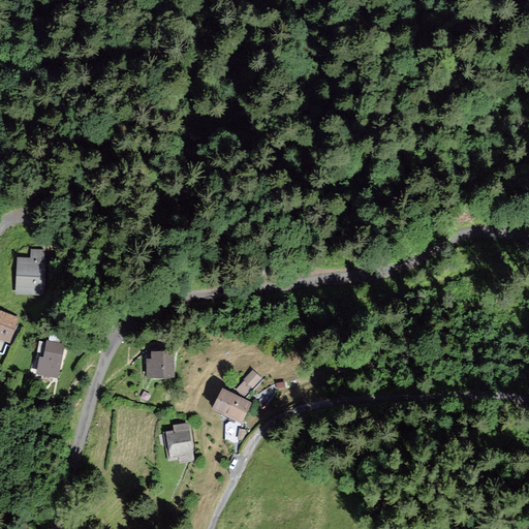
[(47,251),(32,250),(31,260),(19,260),(18,293),(44,294),(47,251)]
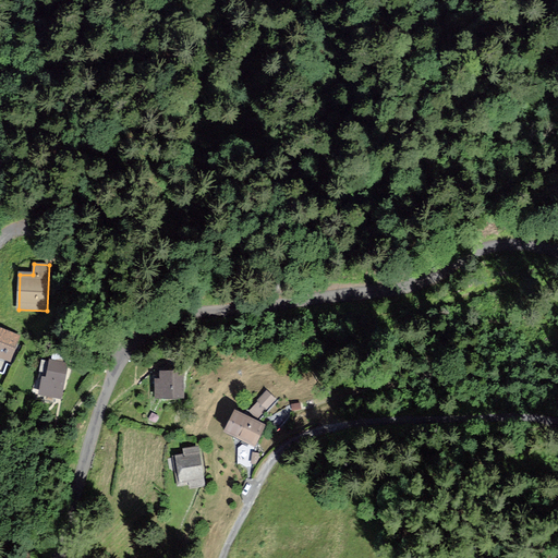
[(19,337),(0,328),(0,356),(10,360),(19,337)]
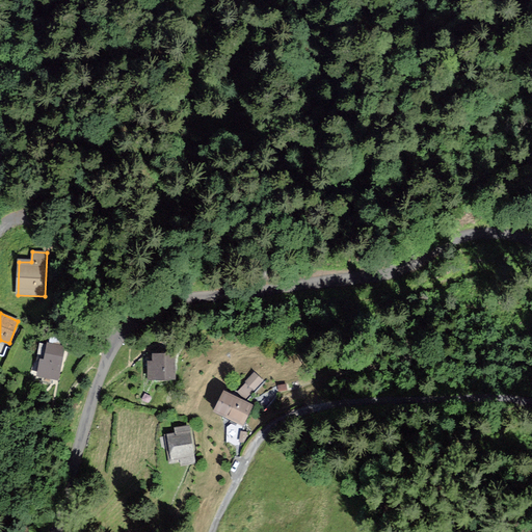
[(64,347),(48,344),(45,361),(41,361),(37,375),(58,379),(64,347)]
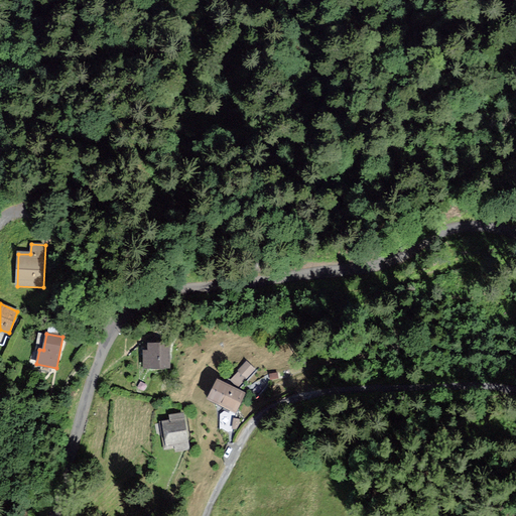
[(171,342),(153,342),(153,349),(147,349),(147,368),(172,368),(171,342)]
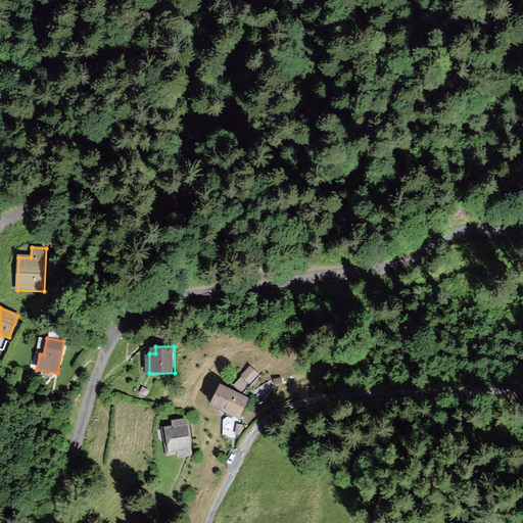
[(257,374),(249,367),(234,384),(242,391),(257,374)]
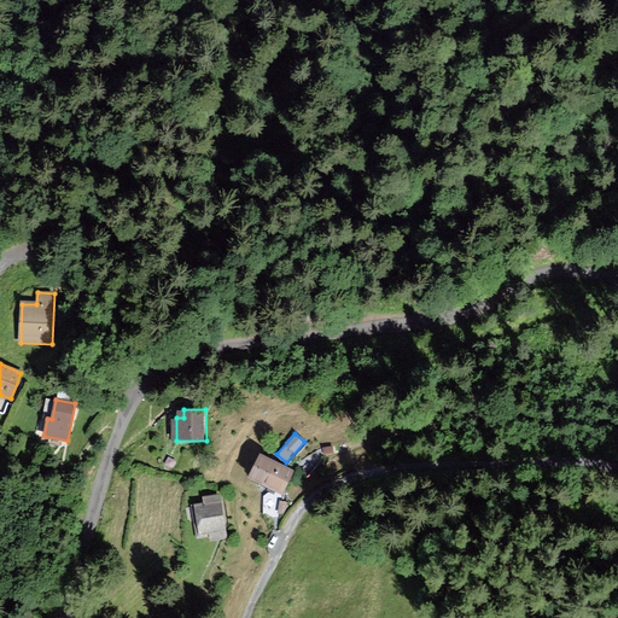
[(292,471),(261,455),(250,477),(281,493),(292,471)]
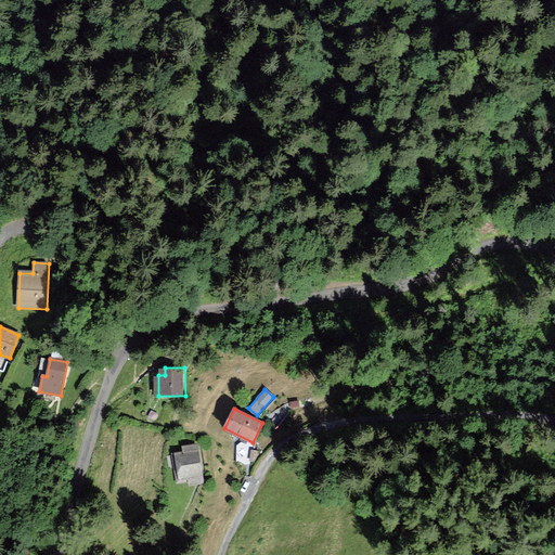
[(196,446),(183,448),(184,453),(173,455),(178,482),(189,480),(190,485),(203,482),(196,446)]
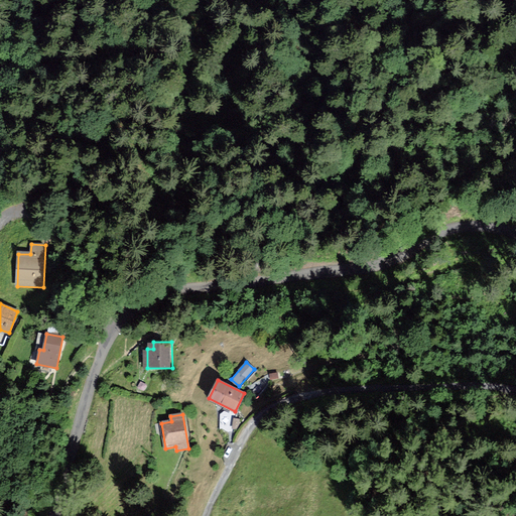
[(238,418),(220,417),(219,427),(238,428),(238,418)]
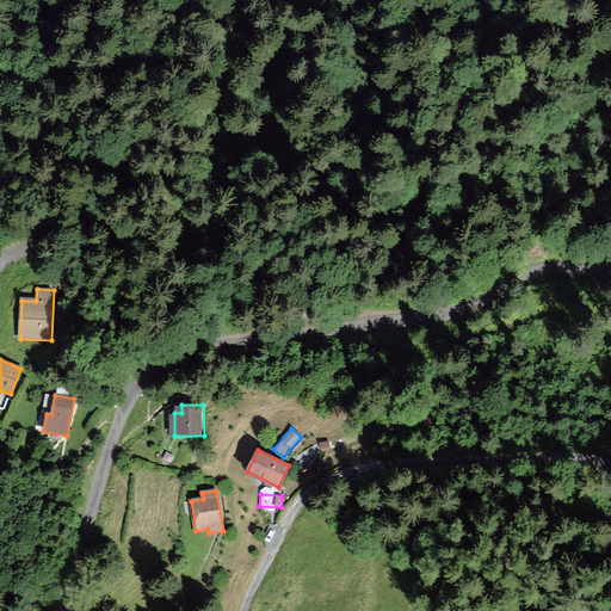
All buildings are outlined.
